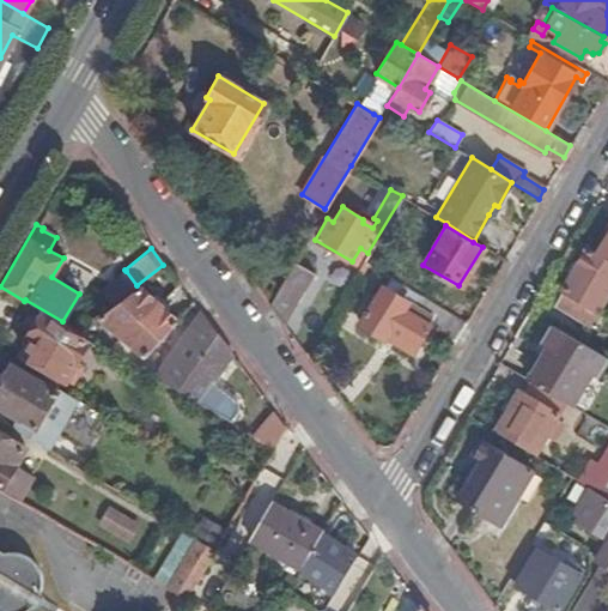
[(607,264),(584,249),(561,291),(564,292),(594,312),(602,298),(607,301),(607,294),(606,292),(607,288),(607,264)]
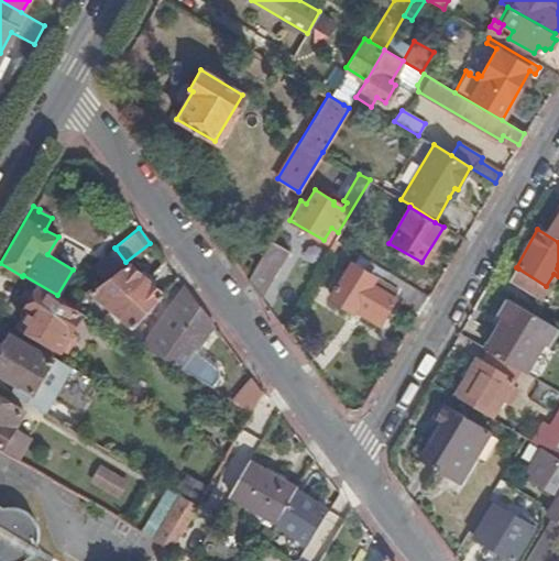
[(269,241),(245,279),(259,297),(286,252),(269,241)]
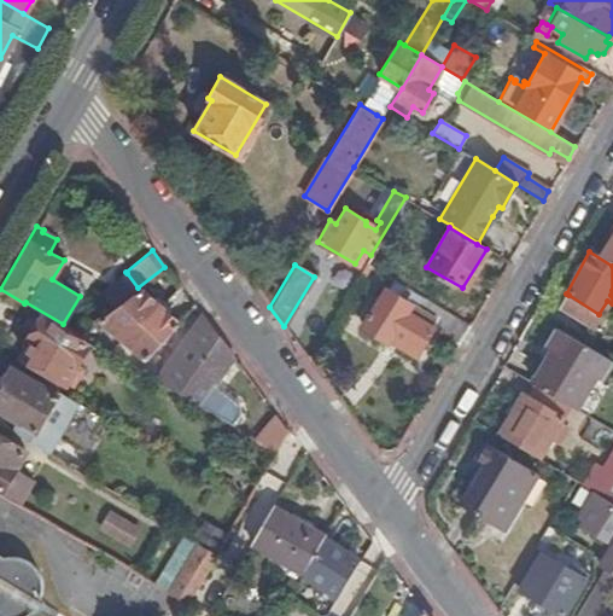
[(138,288),(127,273),(101,292),(112,308),(138,288)]
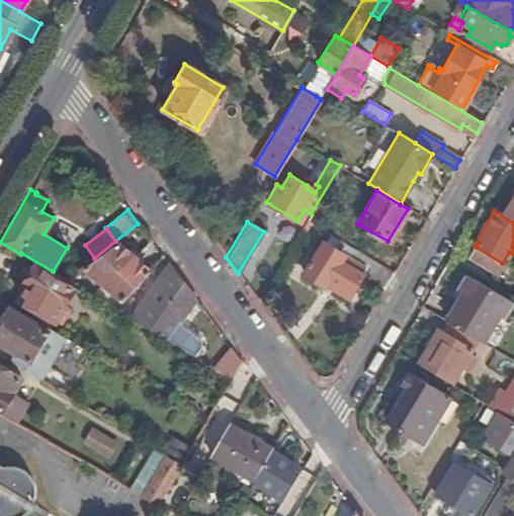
[(353,262),(359,253),(338,241),(333,249),(321,242),(302,273),(345,301),(360,275),(343,265),(347,258),(353,262)]
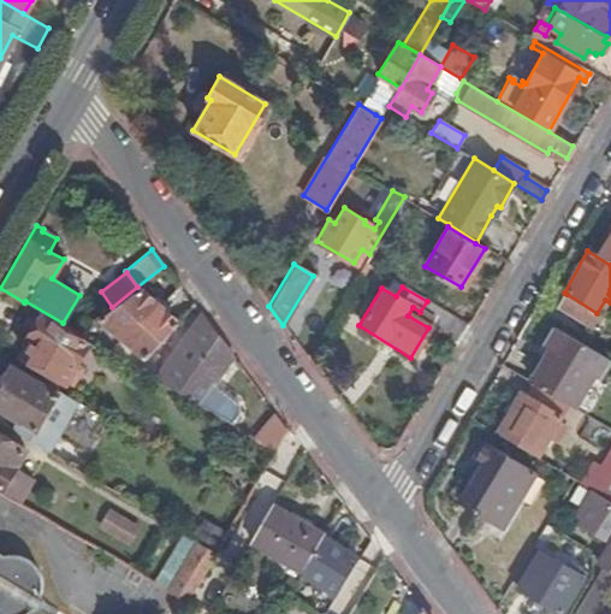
[(122,337),(156,306),(137,288),(99,318),(122,337)]
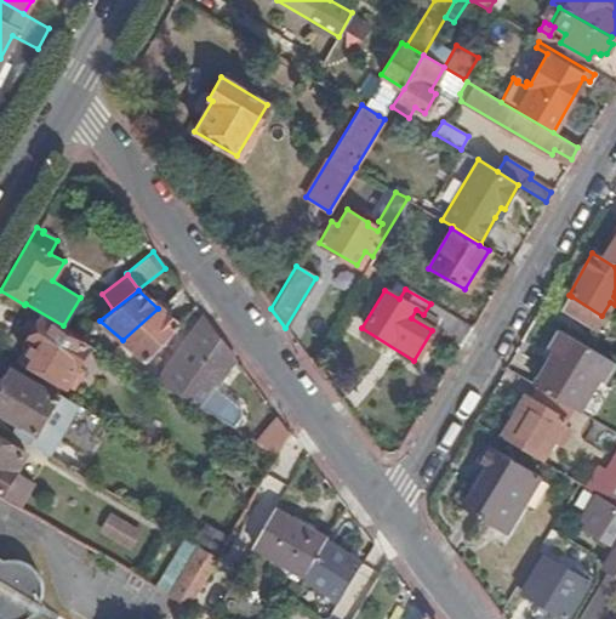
[(602,316),(571,296),(562,312),(594,330),(602,316)]
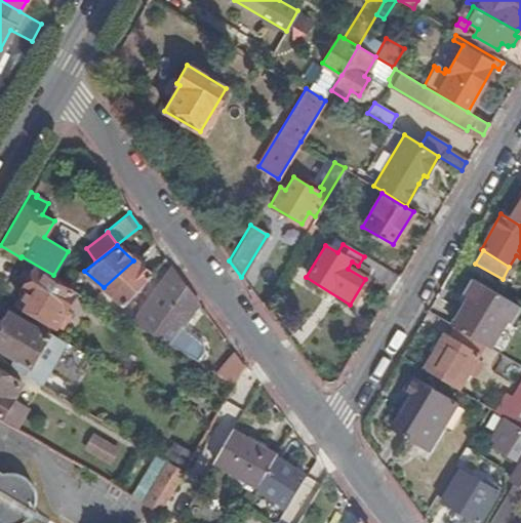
[(150,275),(133,260),(104,287),(123,305),(150,275)]
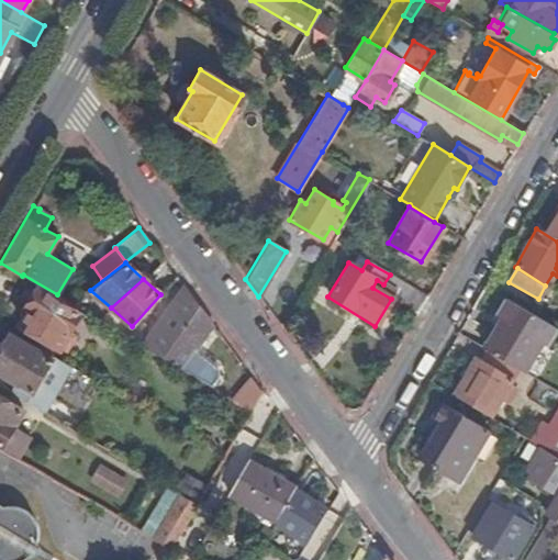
[(141,344),(162,356),(198,305),(188,292),(182,287),(141,344)]
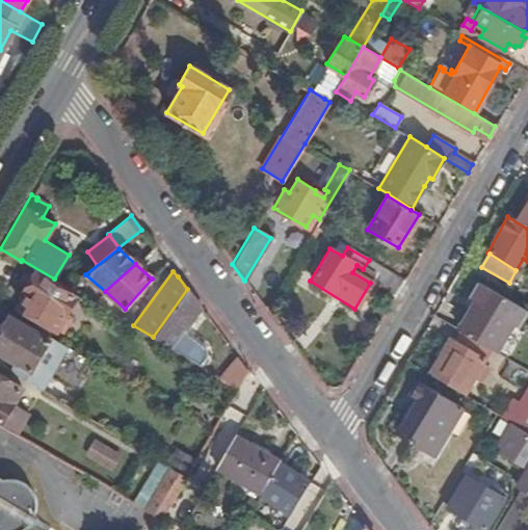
[(27,294),(19,308),(54,328),(55,327),(61,332),(70,316),(63,313),(74,295),(36,273),(34,275),(30,276),(27,277),(25,283),(26,290),(24,293),(27,294)]
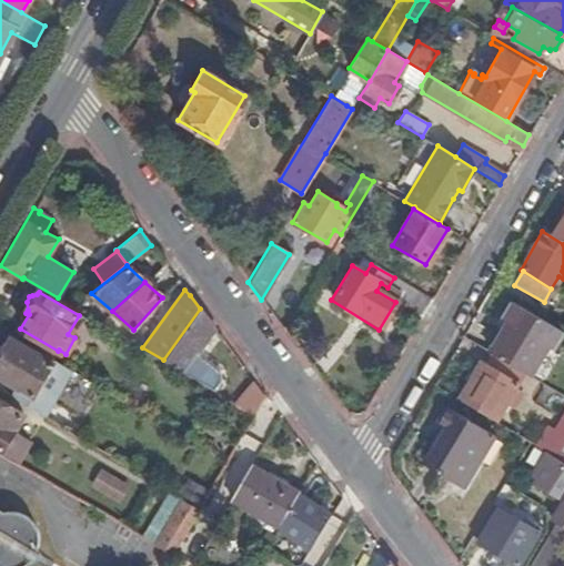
[(503,330),(489,352),(525,374),(545,344),(551,349),(562,332),(512,302),(502,320),(510,323),(505,331),(503,330)]
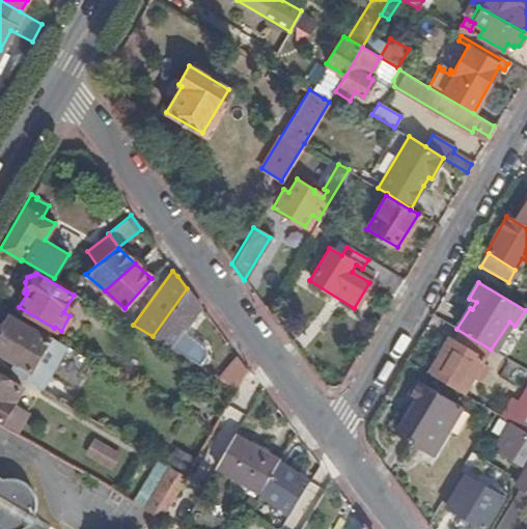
[(153,336),(198,364),(204,354),(202,342),(183,329),(200,306),(187,288),(153,336)]
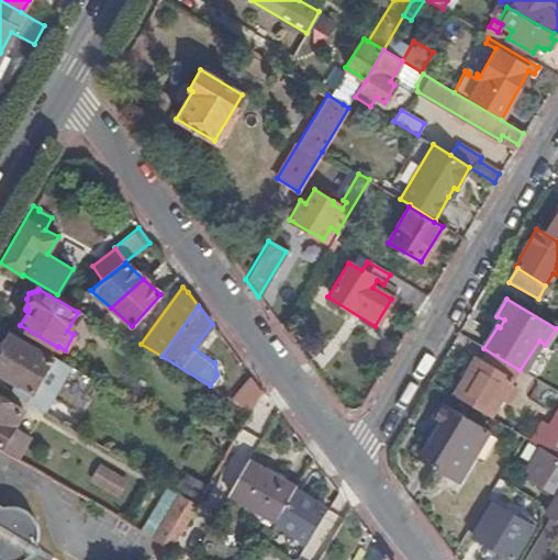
[(0,372),(17,382),(10,392),(25,401),(51,358),(10,335),(10,336),(8,335),(3,336),(0,343),(0,353),(0,372)]
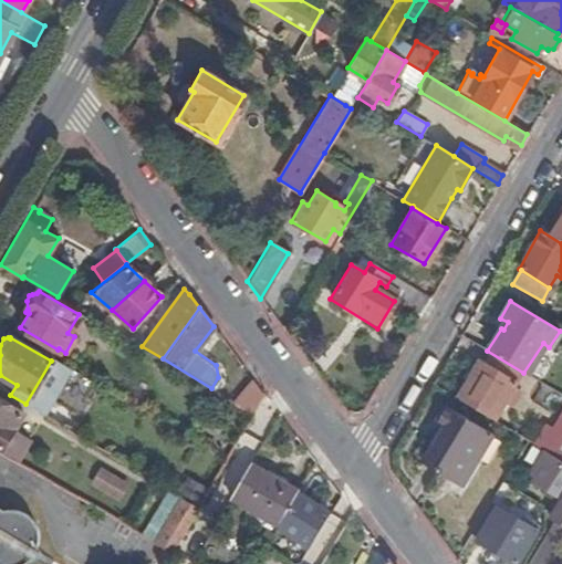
[(455,396),(493,419),(516,382),(477,359),(455,396)]
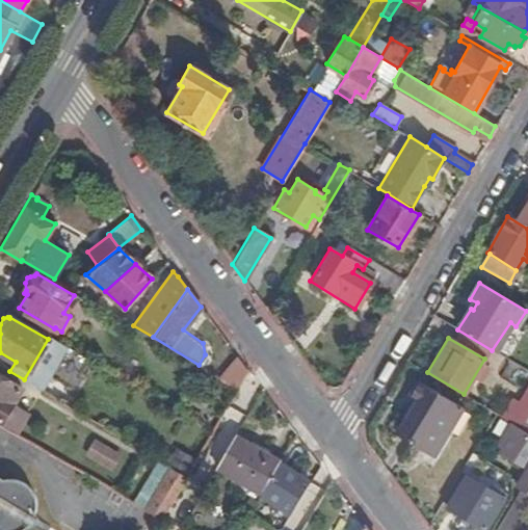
[(238,387),(247,370),(236,355),(219,376),(238,387)]
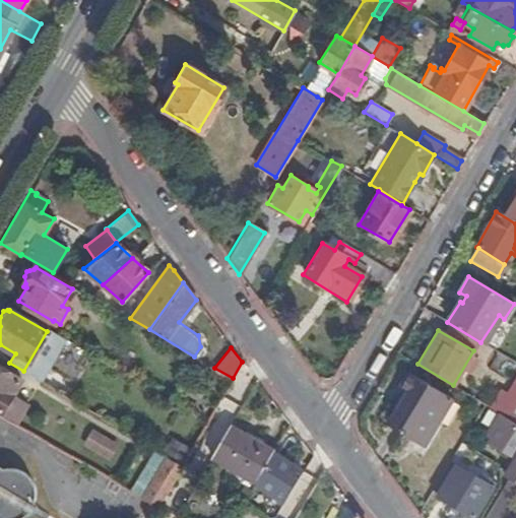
[(0,412),(20,378),(0,366),(0,412)]
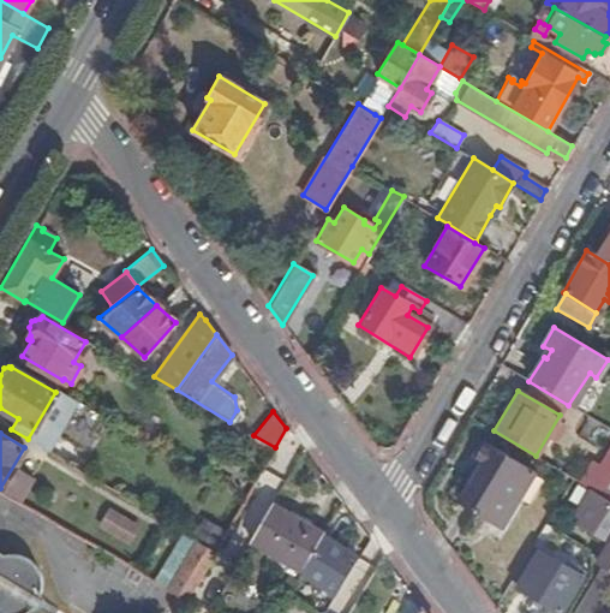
[(533,469),(484,440),(473,458),(479,463),(456,499),(498,525),(533,469)]
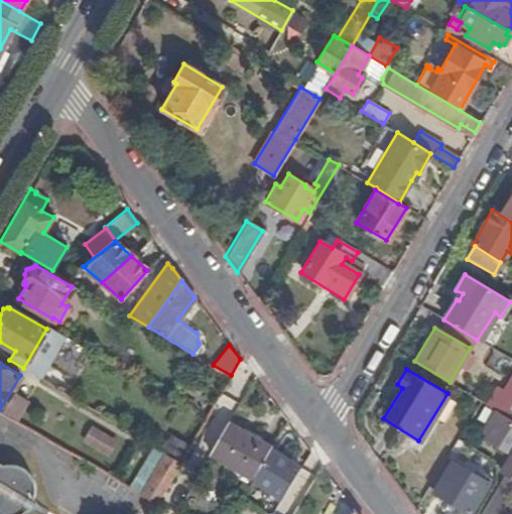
[(481,513),(500,513),(511,493),(511,422),(483,406),(477,417),(492,426),(485,437),(511,453),(500,472),(504,475),(481,513)]
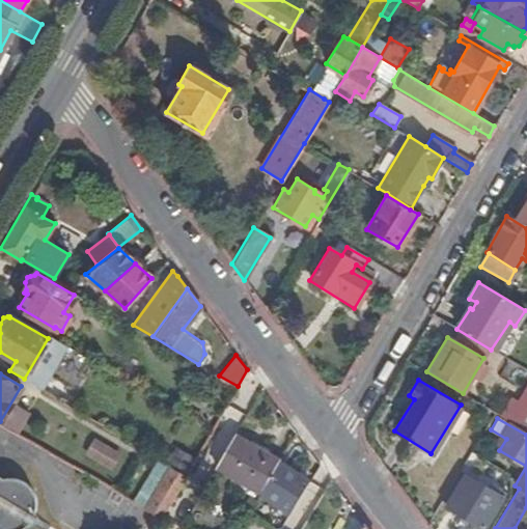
[(110,469),(120,451),(93,435),(83,453),(110,469)]
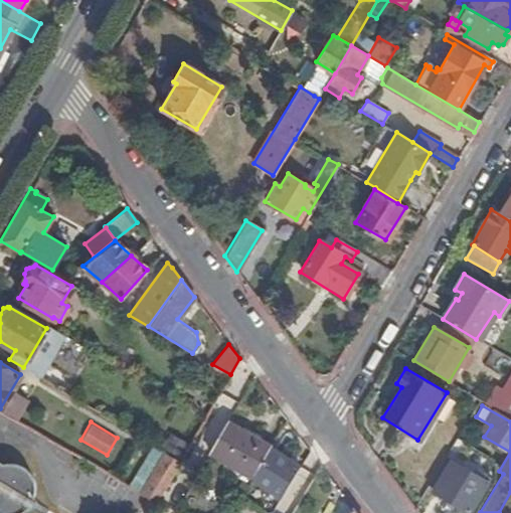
[(227,421),(209,452),(252,477),(260,465),(271,448),(227,421)]
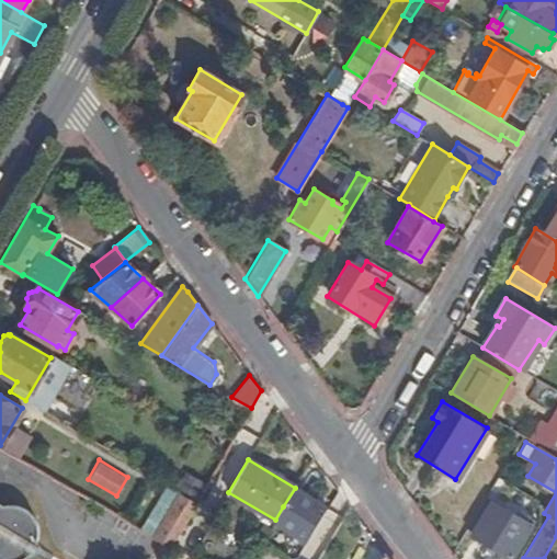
[(295,488),(283,506),(315,525),(327,508),(295,488)]
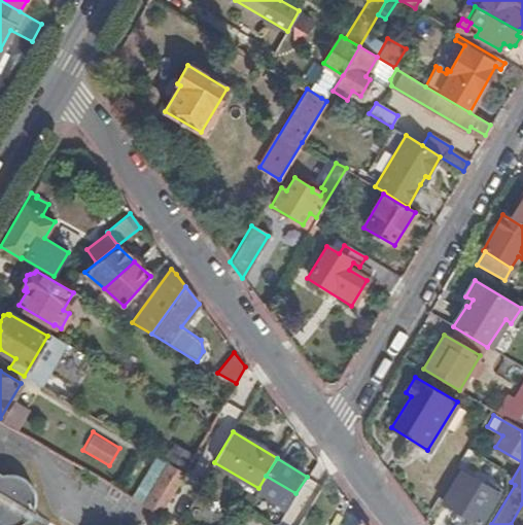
[(166,463),(143,503),(160,513),(183,473),(166,463)]
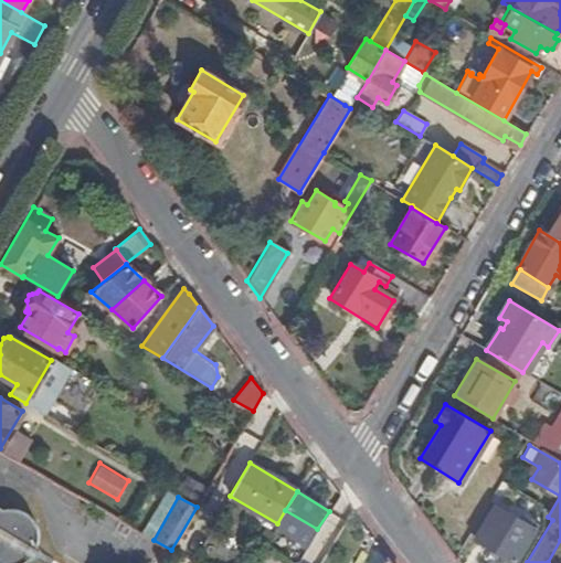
[(528,524),(494,505),(475,538),(515,561),(537,523),(531,520),(528,524)]
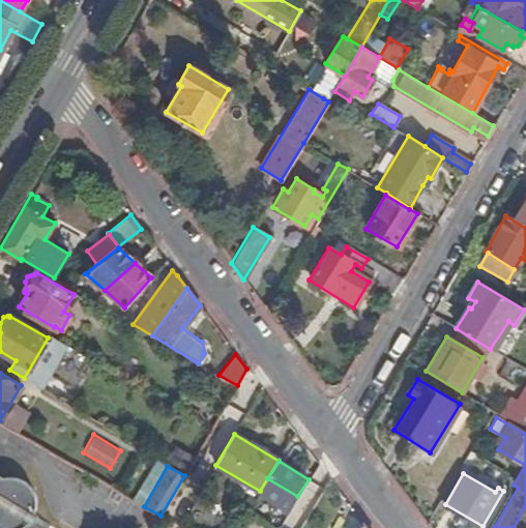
[(0,527),(21,527),(23,527),(26,524),(21,520),(28,508),(34,510),(36,504),(36,497),(35,494),(31,488),(24,480),(22,478),(8,475),(0,477),(0,527)]
